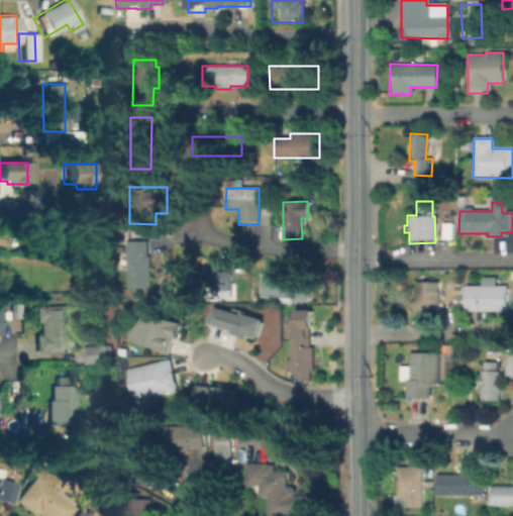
[(148,240),(148,289),(128,289),(128,240),(148,240)]
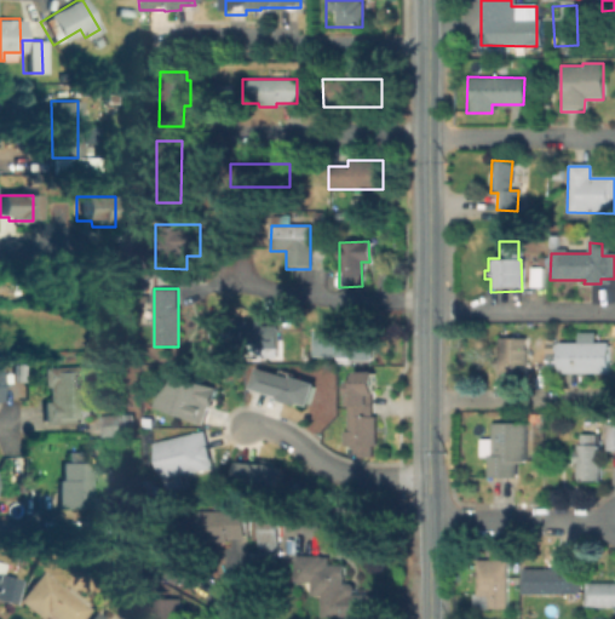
[(275,326),(275,353),(219,353),(219,321),(257,321),(257,326),(275,326)]
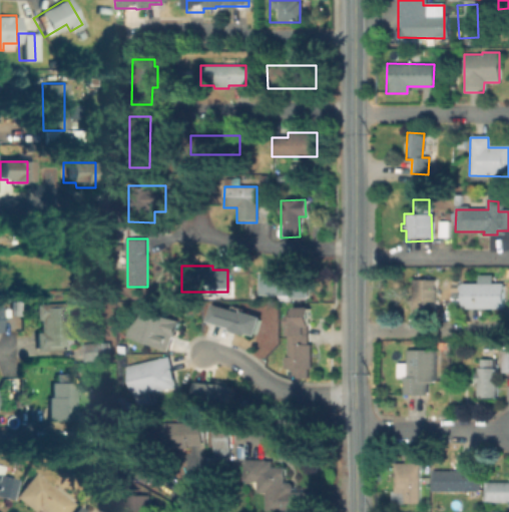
[(302,275),(302,292),(280,292),(280,296),(256,296),(257,275),(302,275)]
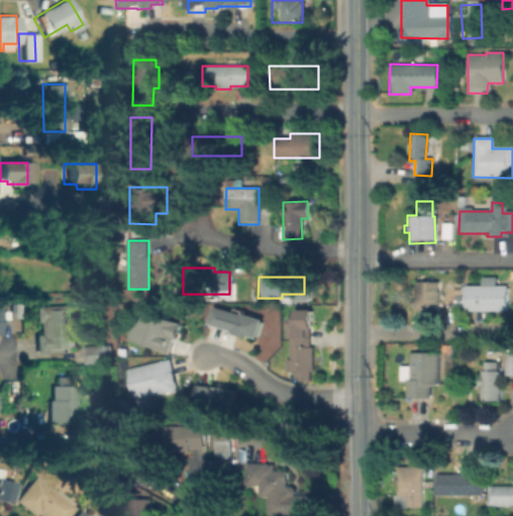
[(436,282),(436,312),(414,312),(413,306),(409,306),(409,301),(413,301),(413,282),(436,282)]
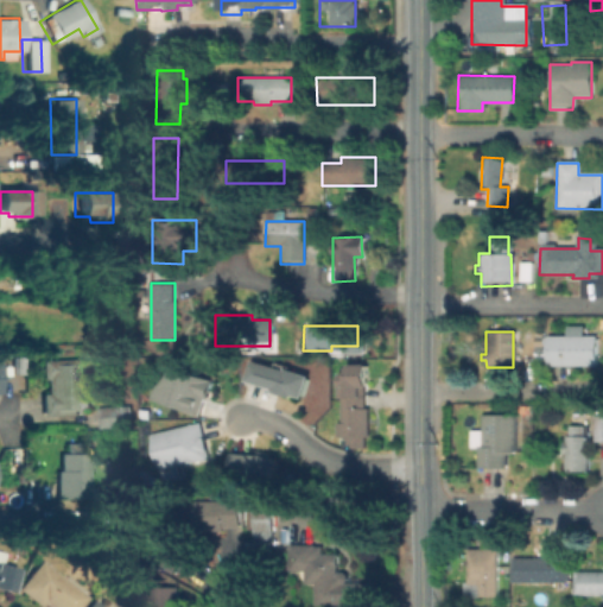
[(594,336),(594,366),(545,367),(545,336),(594,336)]
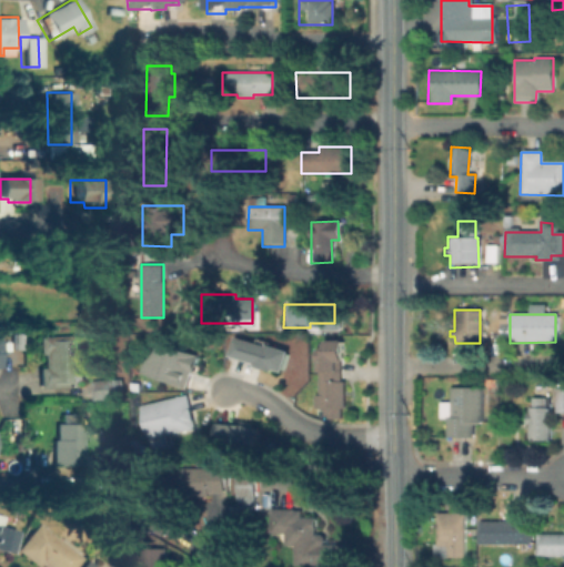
[(68,334),(70,366),(79,366),(81,383),(36,386),(34,367),(40,366),(39,353),(36,354),(34,336),(68,334)]
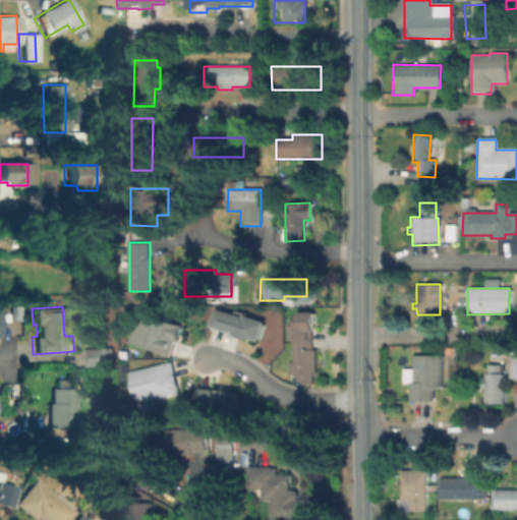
[(16,307),(16,322),(6,322),(6,307),(16,307)]
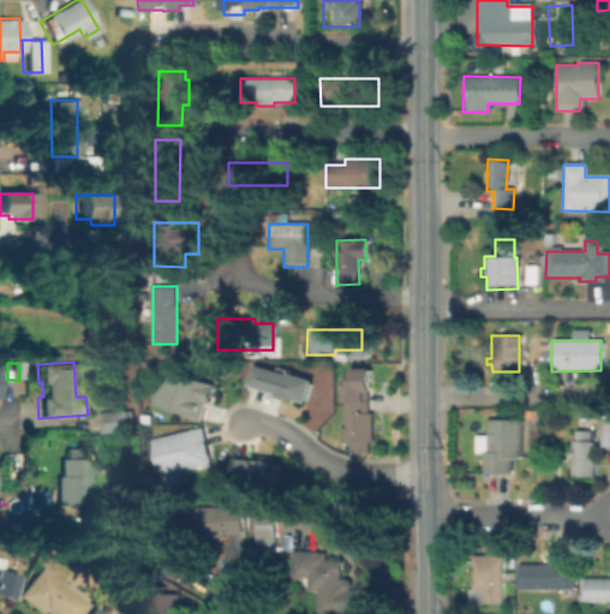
[(311,382),(305,404),(247,387),(255,364),(311,382)]
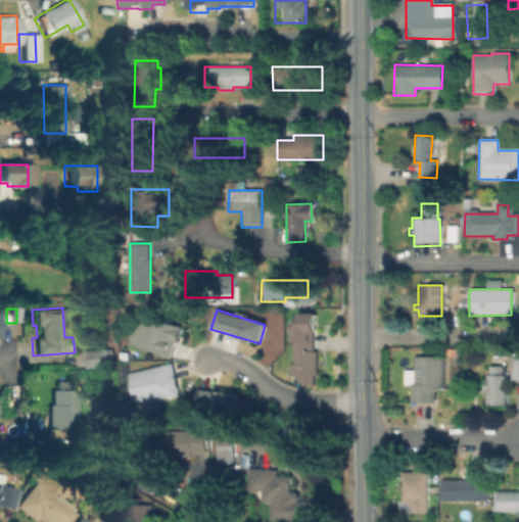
[(137,314),(180,328),(170,359),(128,344),(137,314)]
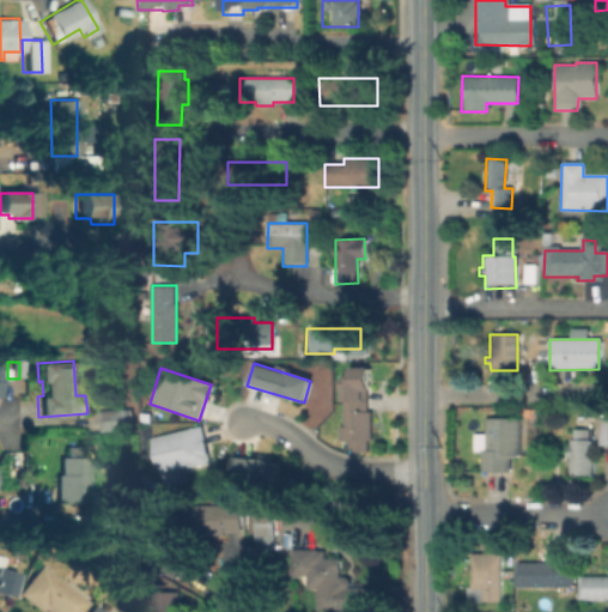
[(348,453),(346,453),(345,442),(338,443),(338,426),(341,426),(341,379),(342,379),(342,377),(348,377),(348,368),(368,368),(368,392),(362,392),(362,412),(369,412),(369,442),(365,442),(365,453),(348,453)]
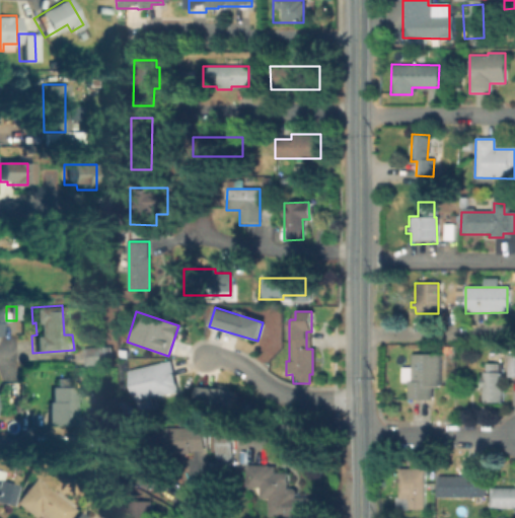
[(111,365),(82,365),(82,347),(109,347),(111,365)]
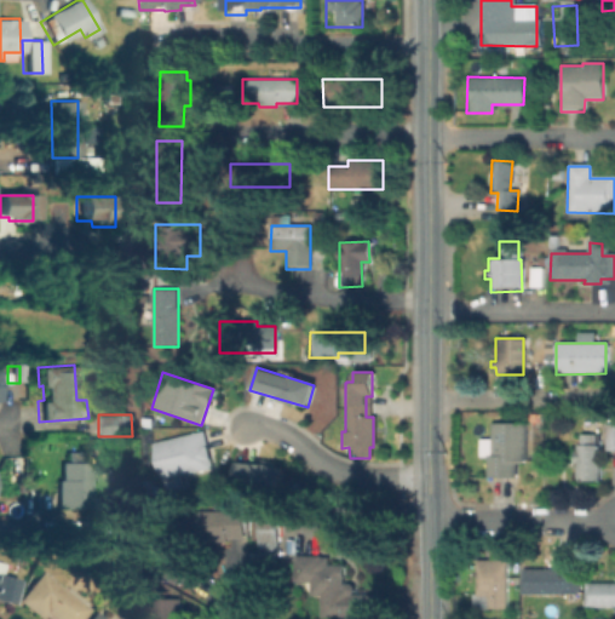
[(614,423),(599,423),(601,451),(614,450),(614,423)]
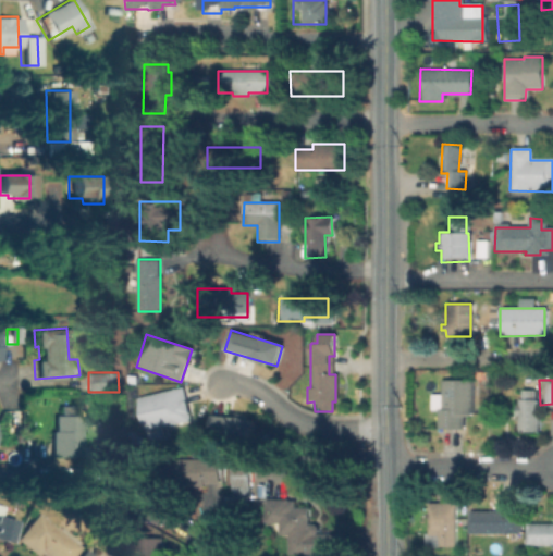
[(471,382),(471,419),(461,419),(459,429),(433,429),(433,393),(442,393),(442,382),(471,382)]
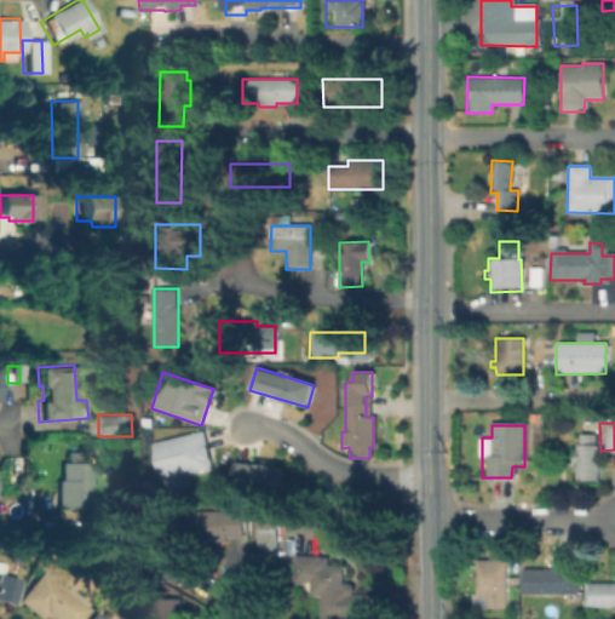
[(151,443),(202,431),(211,469),(160,481),(151,443)]
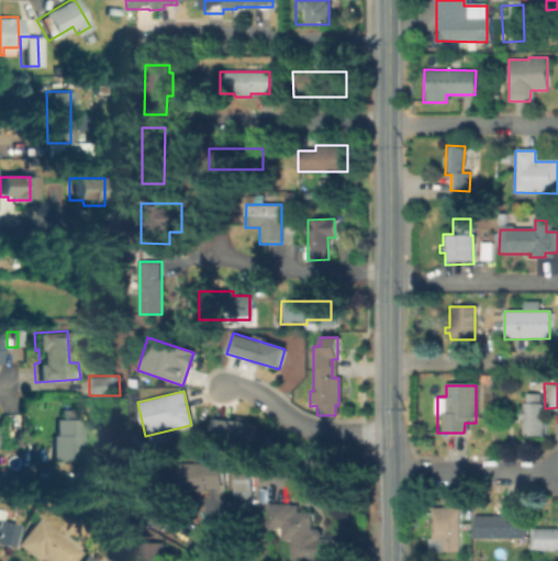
[(542,392),(542,435),(522,435),(521,421),(517,421),(517,410),(522,410),(522,403),(524,403),(524,392),(542,392)]
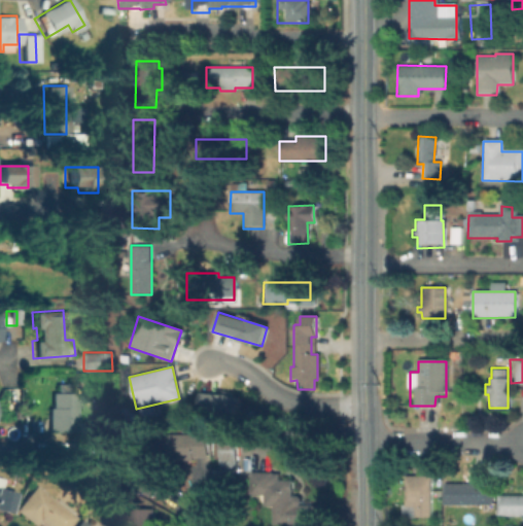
[(75,431),(46,432),(45,408),(48,408),(48,393),(74,392),(75,431)]
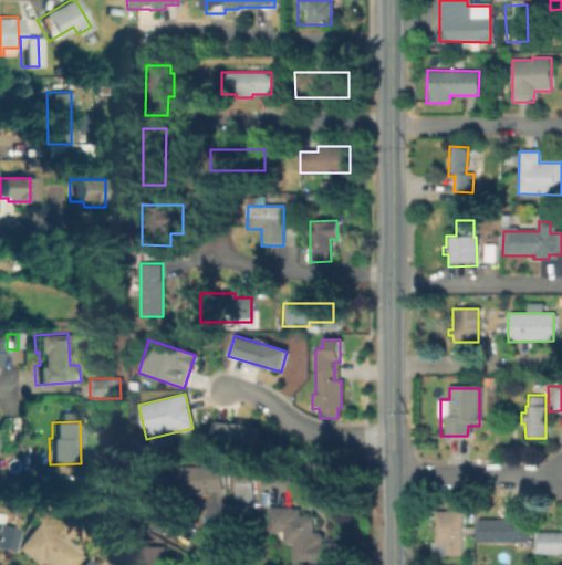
[(215,422),(259,429),(256,449),(211,442),(215,422)]
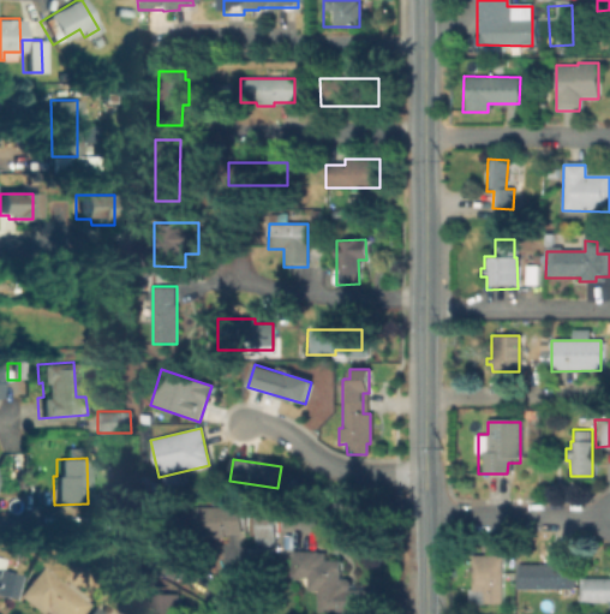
[(237,532),(237,506),(196,507),(196,534),(237,532)]
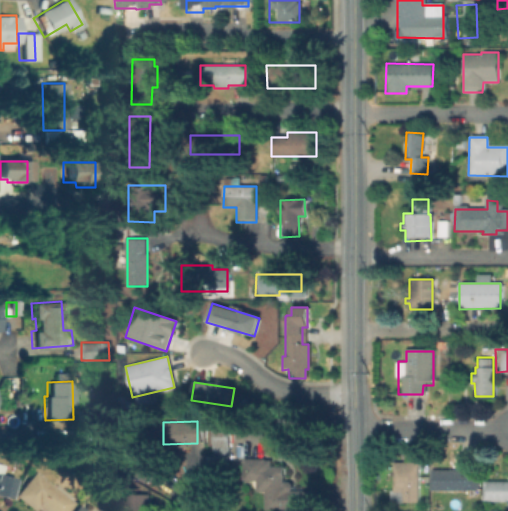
[(227,430),(228,466),(206,466),(206,456),(212,456),(211,447),(206,447),(205,430),(227,430)]
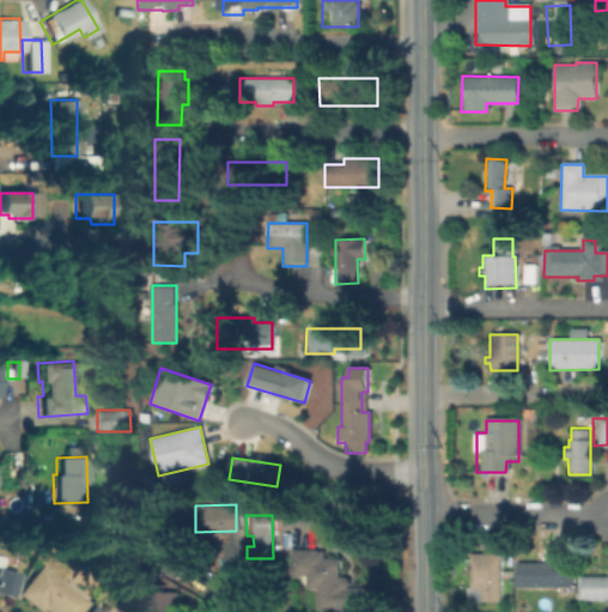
[(190,549),(172,580),(152,568),(170,537),(190,549)]
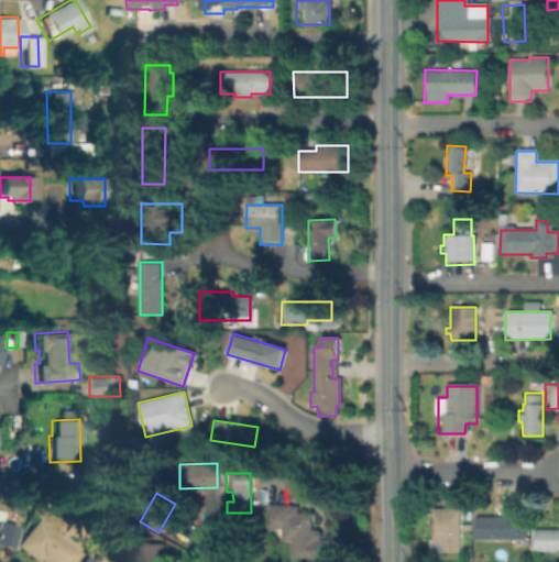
[(297,506),(297,513),(309,513),(309,528),(319,528),(319,540),(344,540),(344,561),(317,561),(317,560),(289,560),(289,539),(285,539),(285,526),(267,526),(267,506),(297,506)]
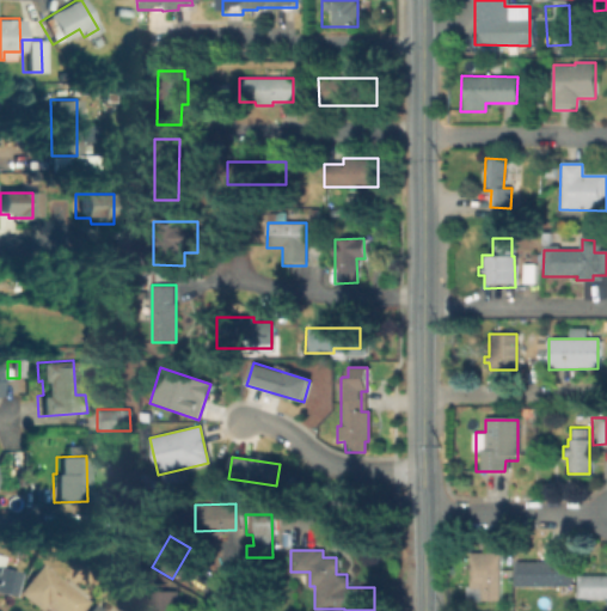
[(498,554),(500,602),(464,602),(464,586),(468,586),(468,554),(498,554)]
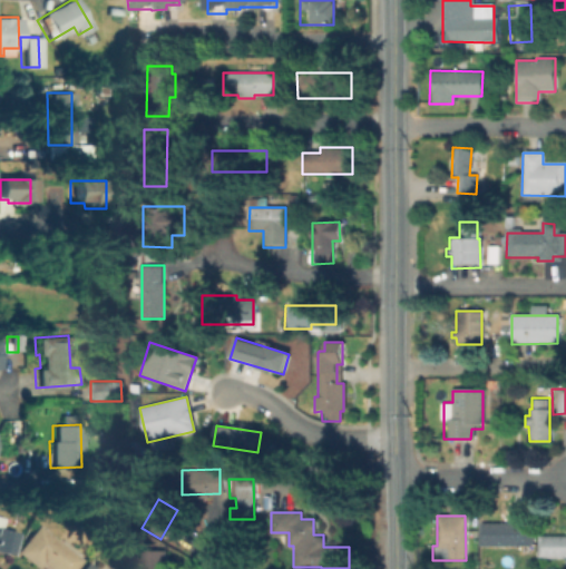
[(530,517),(532,546),(479,547),(478,525),(513,525),(513,517),(530,517)]
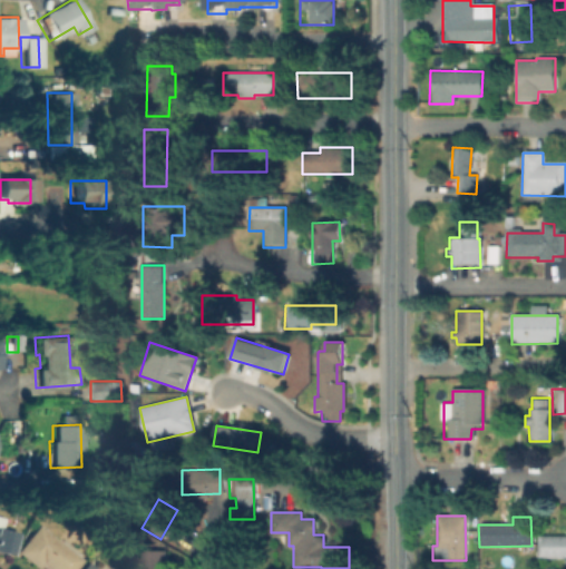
[(77,561),(70,568),(42,568),(37,565),(33,568),(31,568),(11,552),(33,526),(77,561)]
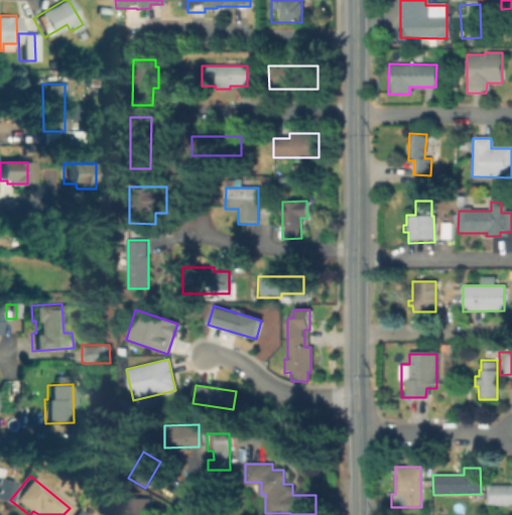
[(0,481),(11,485),(5,505),(0,503),(0,481)]
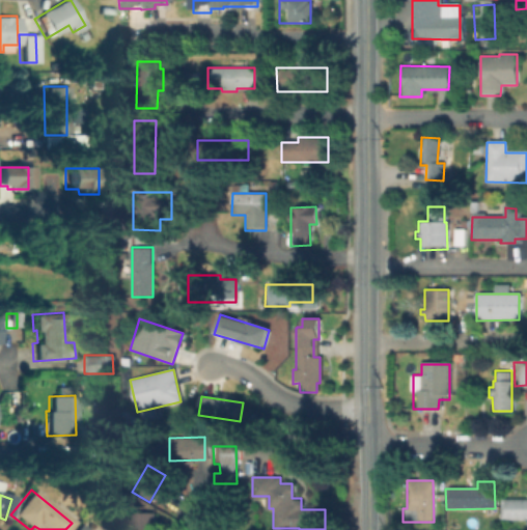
[(526,521),(500,520),(500,498),(526,498),(526,521)]
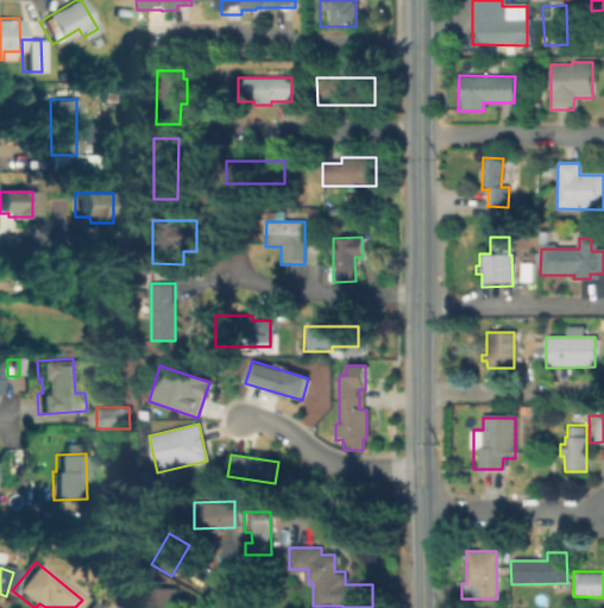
[(175,589),(175,607),(148,607),(149,589),(175,589)]
